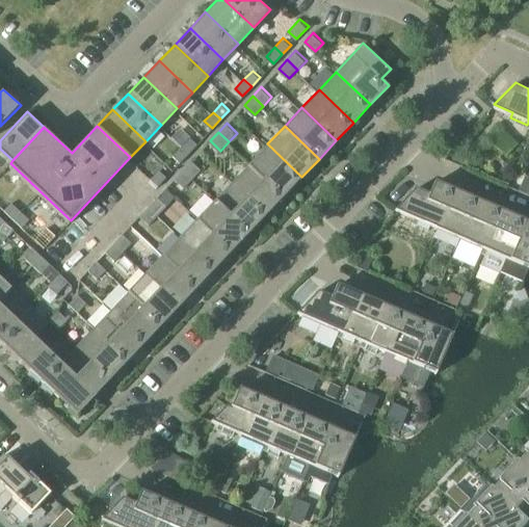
[(182,145),(189,152),(199,142),(190,135),(182,145)]
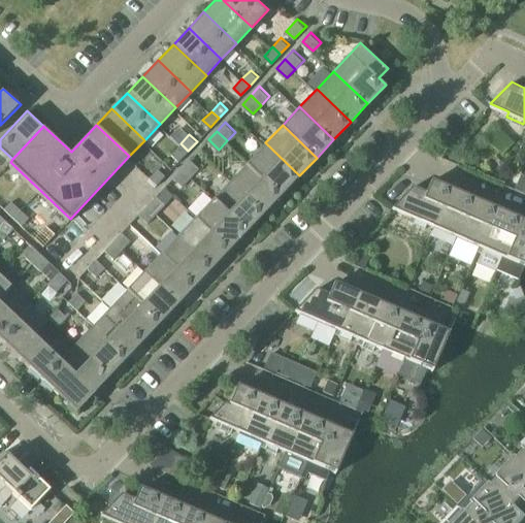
[(299,175),(265,142),(248,161),(283,193),(299,175)]
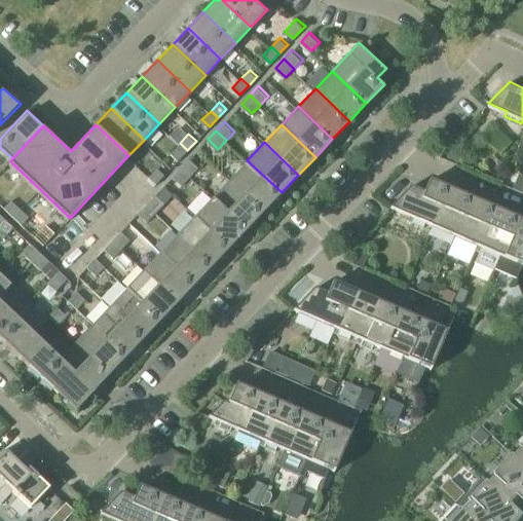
[(187,150),(180,143),(172,151),(179,158),(187,150)]
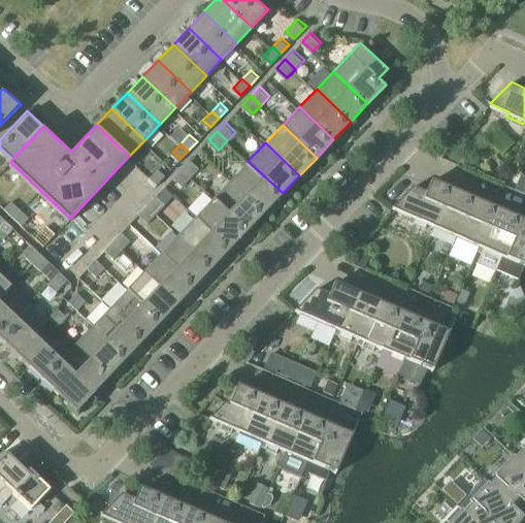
[(183,167),(193,176),(201,167),(191,158),(183,167)]
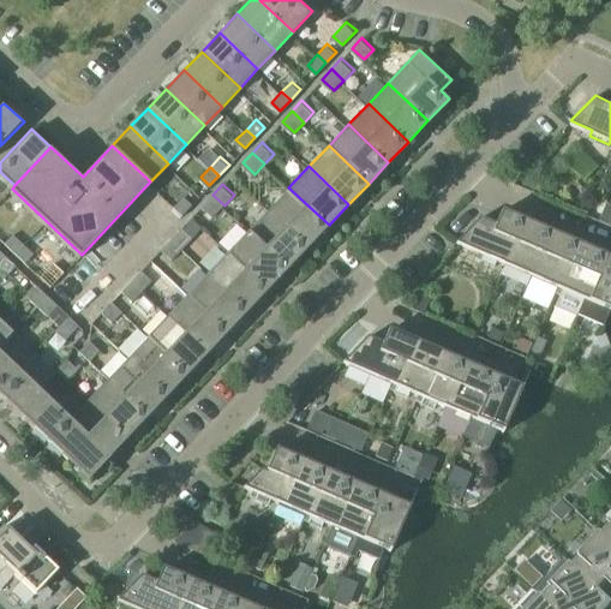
[(288,187),(269,208),(309,246),(329,225),(288,187)]
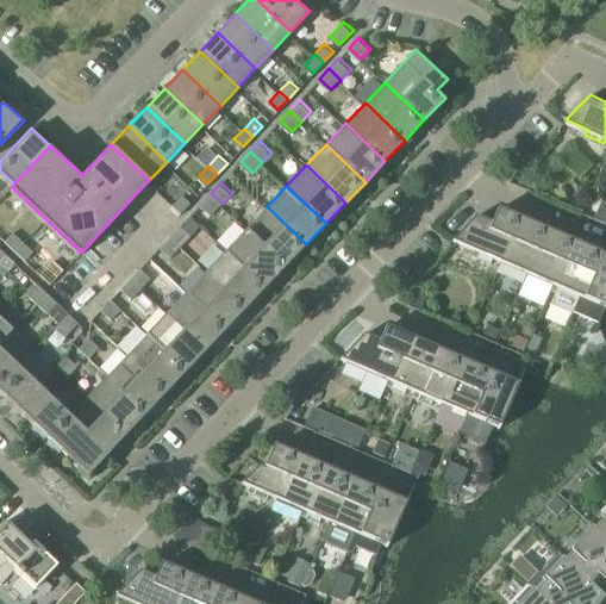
[(182,192),(173,203),(181,211),(192,200),(182,192)]
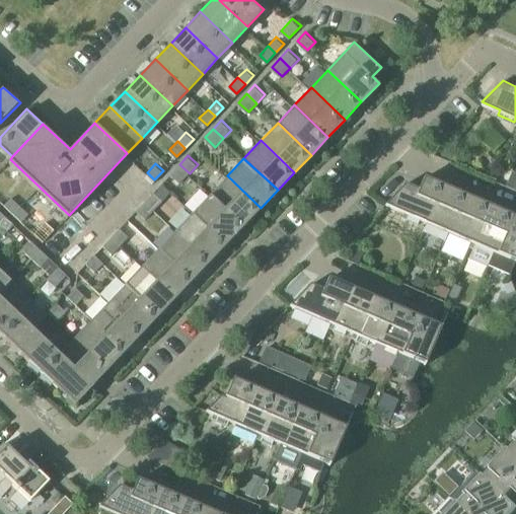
[(190,173),(179,164),(171,172),(181,182),(190,173)]
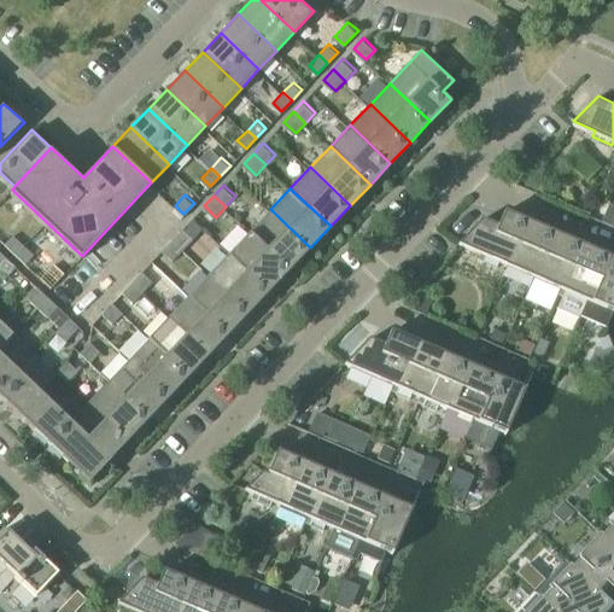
[(613,203),(610,202),(603,217),(613,222),(613,203)]
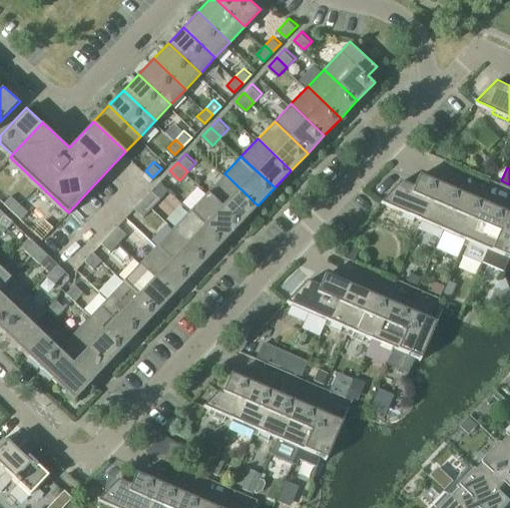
[(402,178),(382,199),(400,207),(398,212),(414,219),(416,214),(422,217),(427,219),(442,184),(430,179),(431,177),(420,172),(415,184),(402,178)]
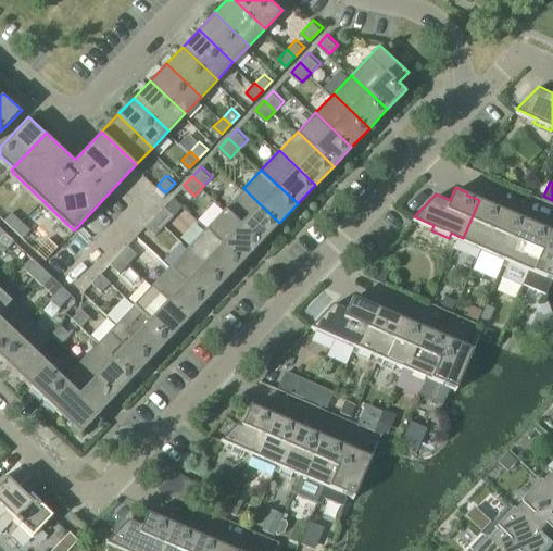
[(279,223),(243,188),(225,207),(262,241),(279,223)]
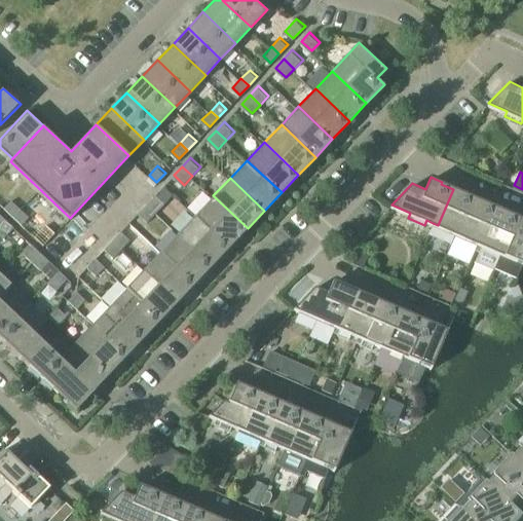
[(433,223),(431,228),(447,234),(449,230),(456,233),(460,234),(476,199),(453,189),(438,225),(433,223)]
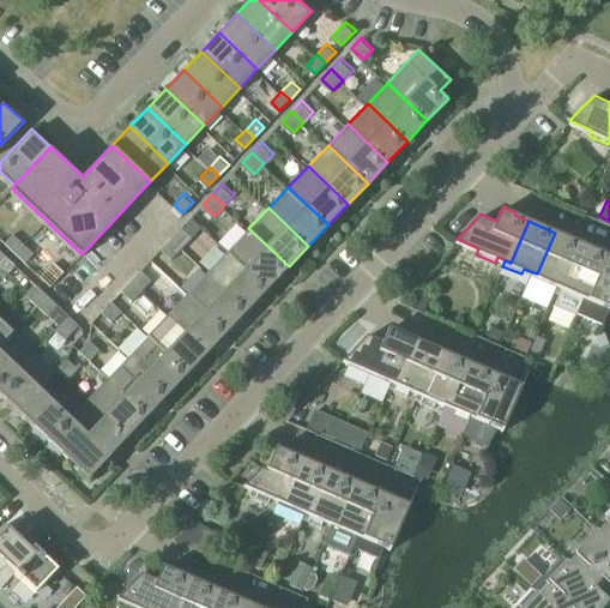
[(171,236),(185,247),(194,238),(182,226),(171,236)]
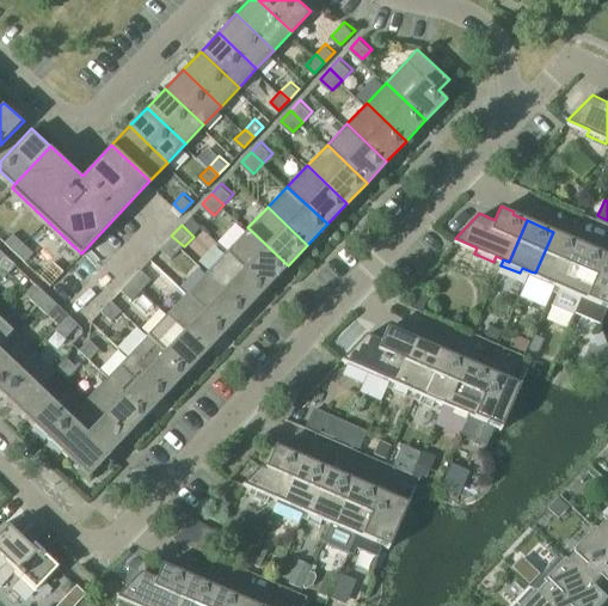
[(288,265),(247,227),(228,249),(268,287),(288,265)]
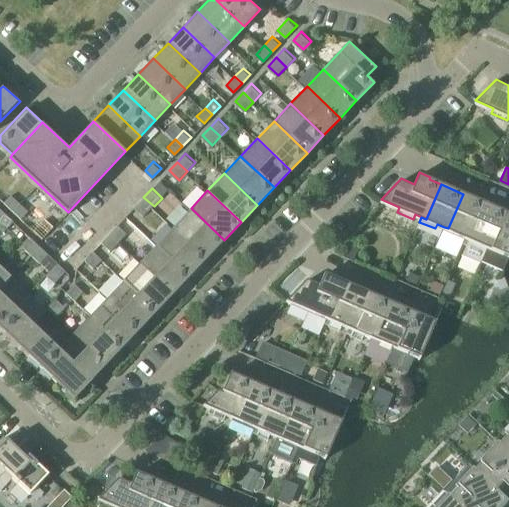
[(13,208),(20,201),(11,192),(5,200),(13,208)]
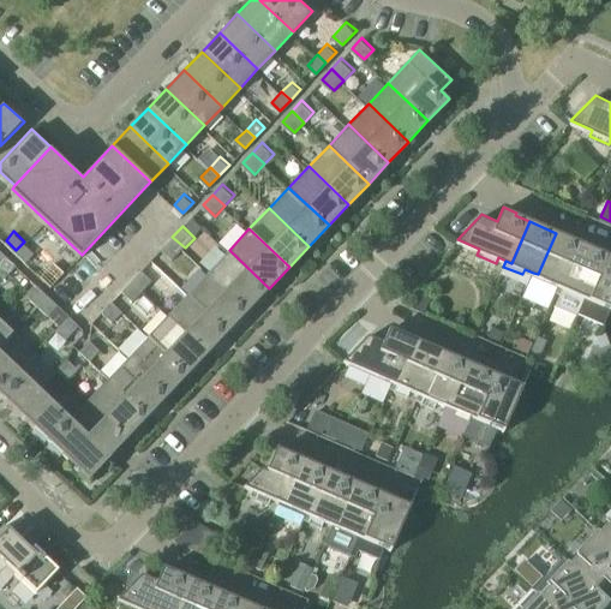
[(533,273),(531,278),(549,286),(551,280),(559,284),(564,286),(582,244),(556,233),(538,274),(533,273)]
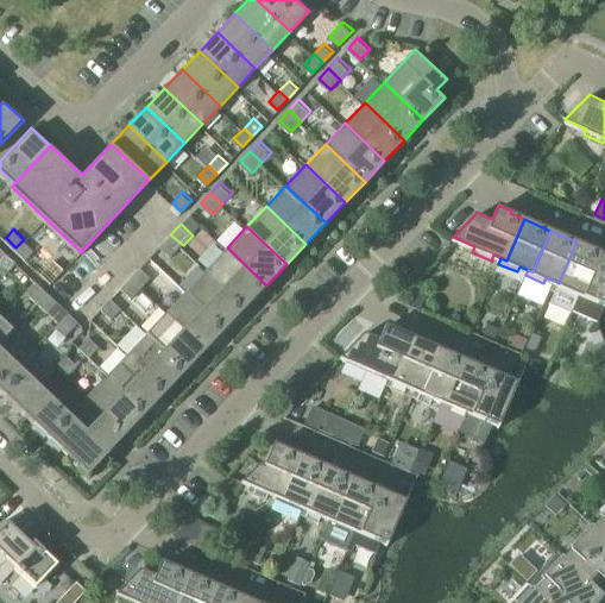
[(183,245),(170,234),(161,245),(172,256),(183,245)]
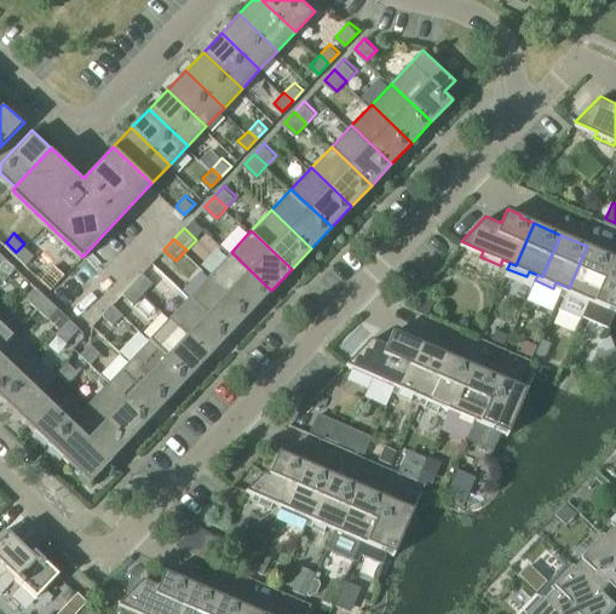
[(24,244),(16,252),(27,262),(35,253),(24,244)]
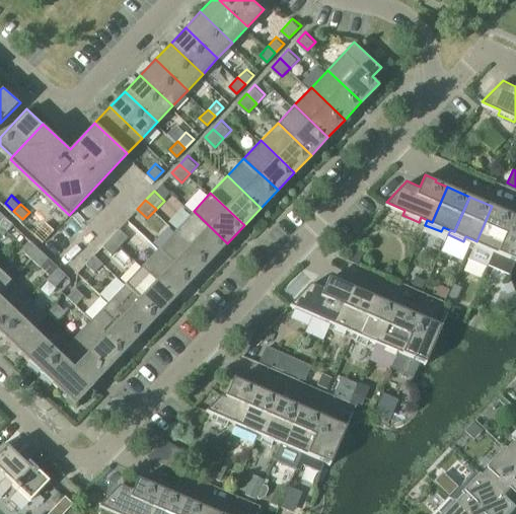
[(474,246),(469,257),(488,264),(489,262),(492,253),(494,249),(499,251),(514,216),(492,206),(476,241),(472,239),(469,244),(474,246)]
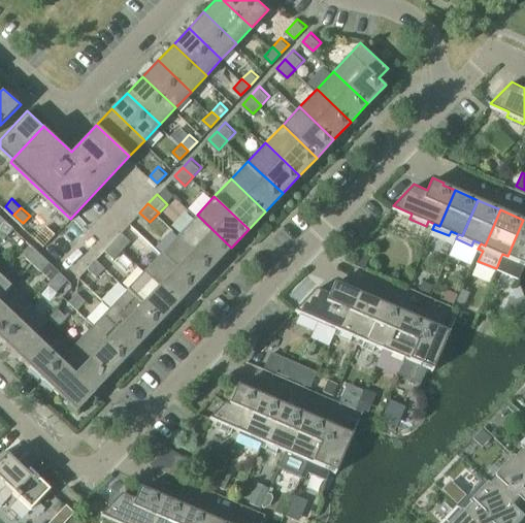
[(231,248),(197,215),(179,233),(214,265),(231,248)]
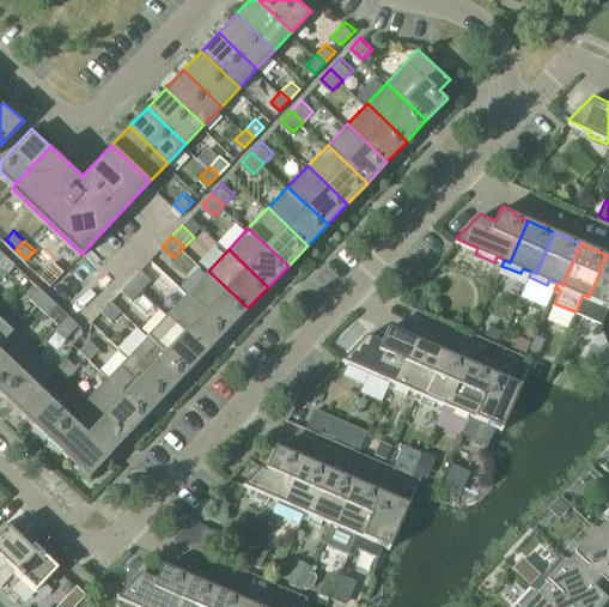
[(17,262),(7,253),(0,259),(0,265),(7,273),(17,262)]
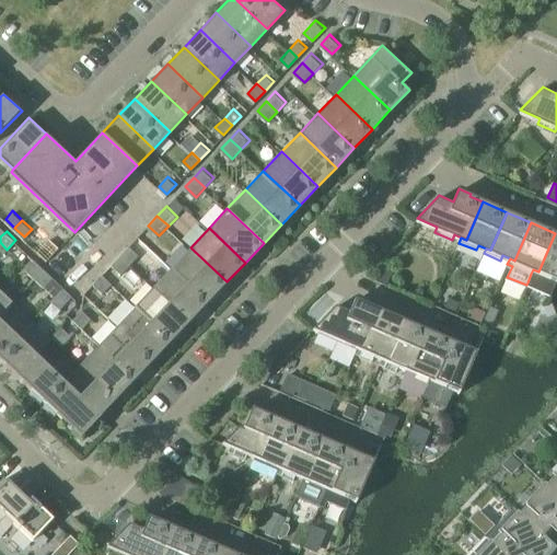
[(531,274),(528,282),(552,293),(556,282),(556,234),(555,233),(538,272),(533,269),(531,274)]
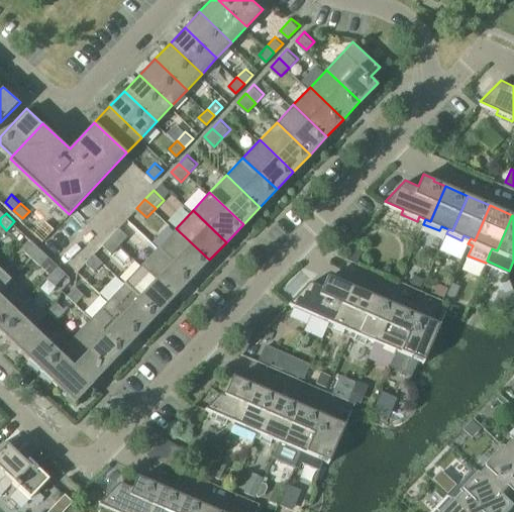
[(120,225),(111,234),(122,243),(130,235),(120,225)]
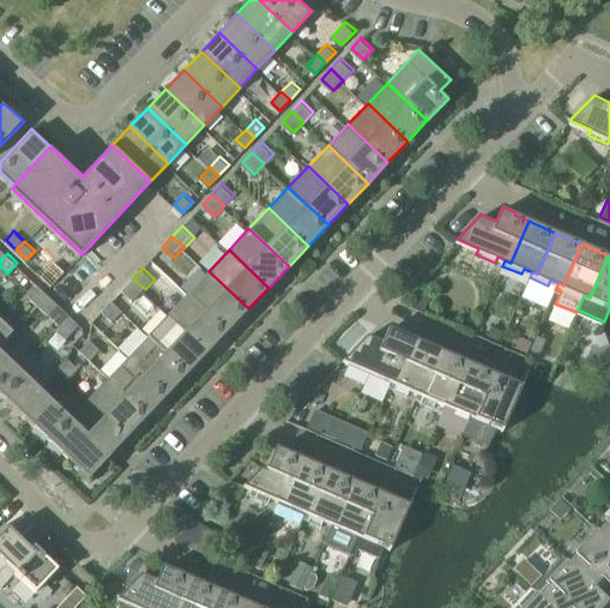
[(248,308),(209,271),(188,292),(229,330),(248,308)]
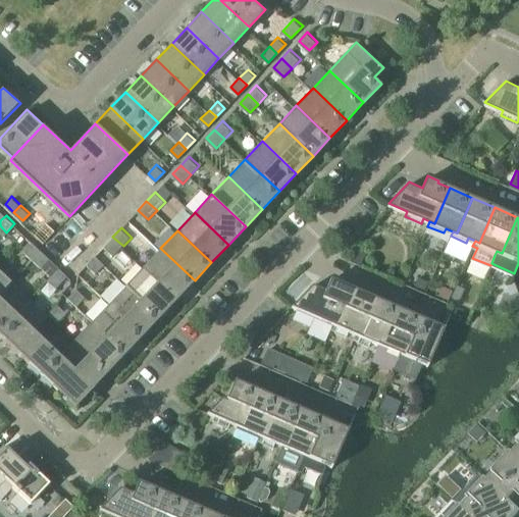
[(123,246),(112,237),(104,245),(114,255),(123,246)]
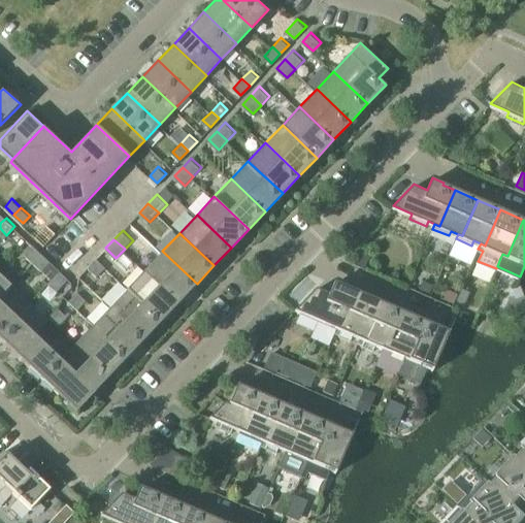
[(33,261),(42,252),(33,243),(25,252),(33,261)]
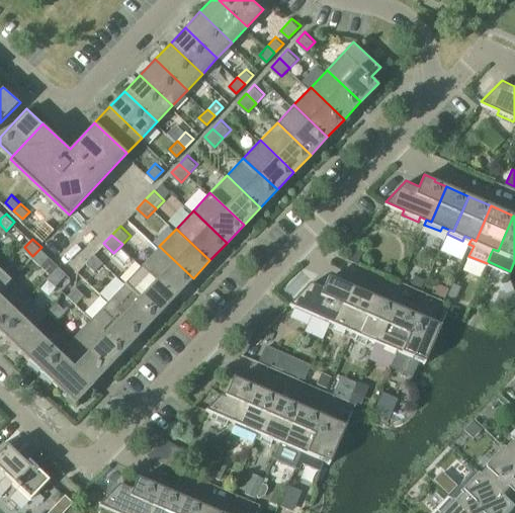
[(159,246),(143,264),(176,295),(193,278),(159,246)]
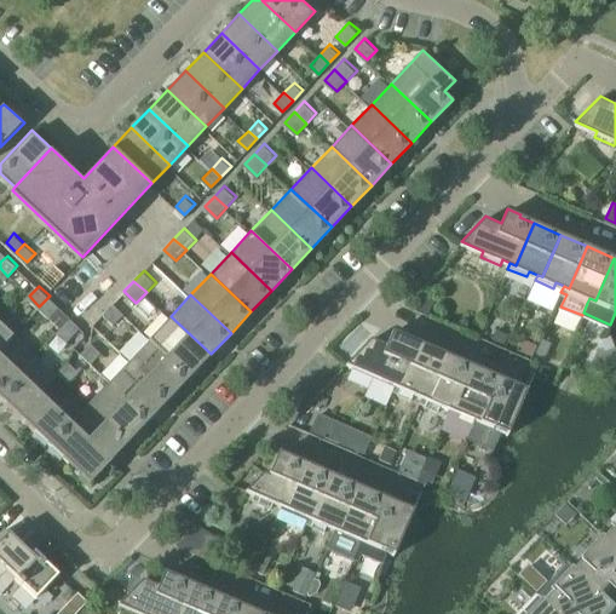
[(59,305),(50,296),(39,307),(50,316),(59,305)]
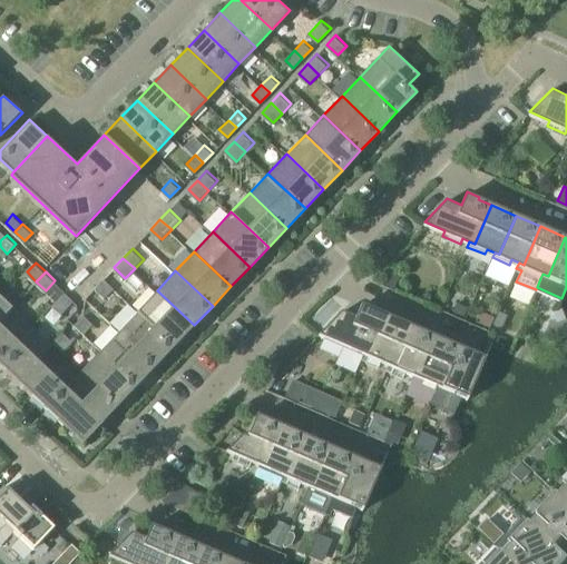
[(105,277),(96,287),(105,296),(115,286),(105,277)]
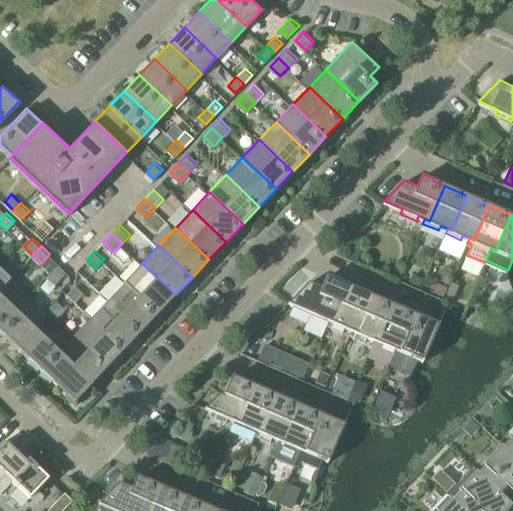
[(56,282),(68,271),(58,262),(47,274),(56,282)]
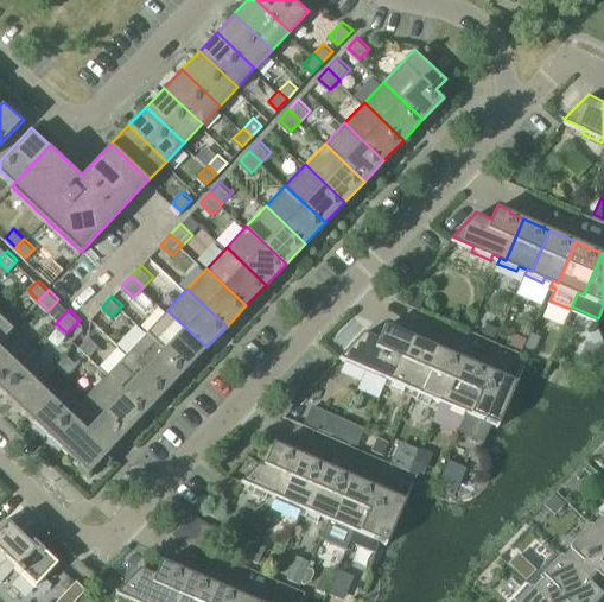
[(207,347),(167,310),(147,330),(188,368),(207,347)]
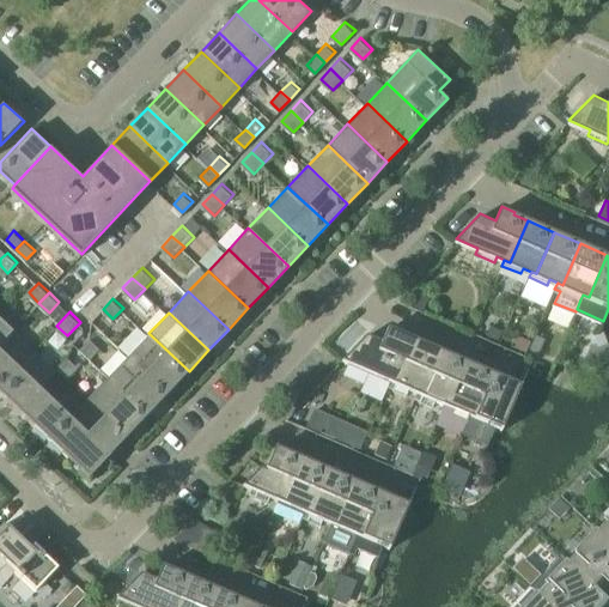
[(0,343),(14,328),(0,315),(0,343)]
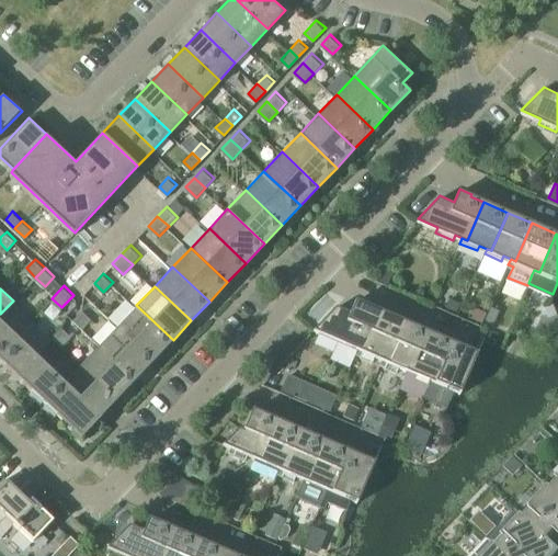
[(337,304),(315,328),(334,337),(332,341),(350,349),(352,343),(359,347),(364,349),(380,311),(367,305),(368,303),(356,297),(351,310),(337,304)]
